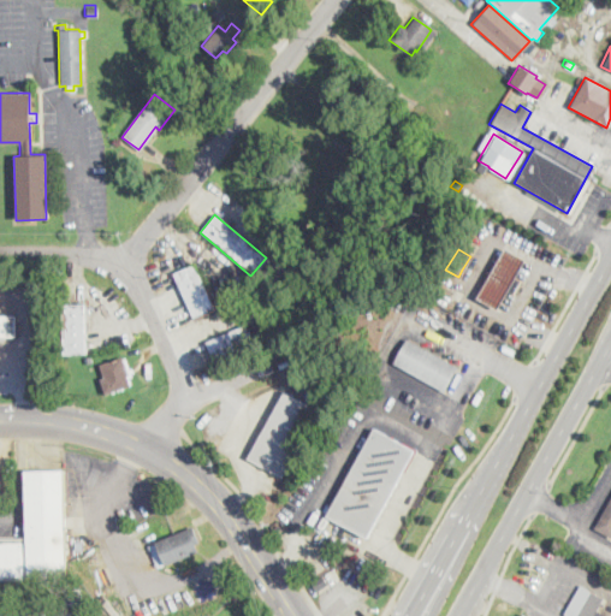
[(522,260),(512,278),(511,277),(503,290),(505,291),(494,309),(494,311),(474,298),(503,249),(522,260)]
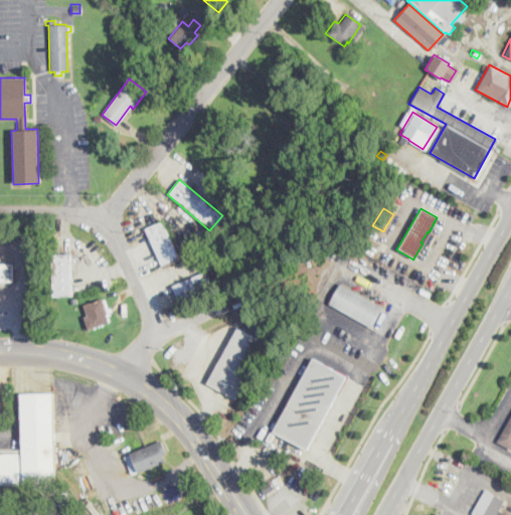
[(177,259),(160,267),(143,228),(161,221),(177,259)]
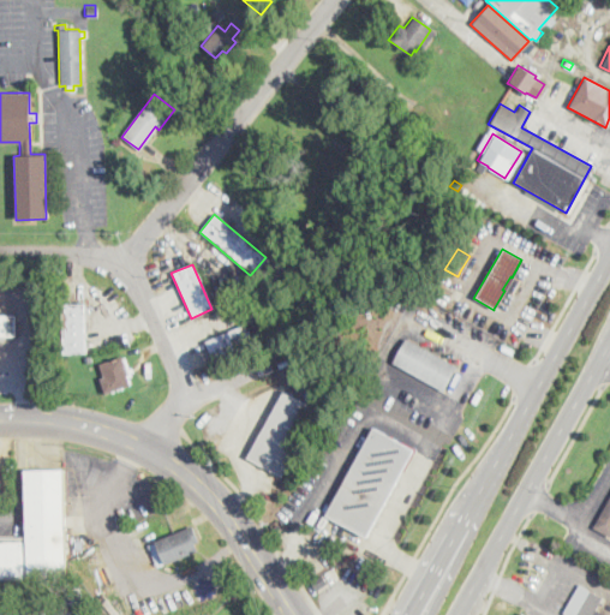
[(518,281),(509,294),(504,291),(502,290),(510,276),(512,278),(518,281)]
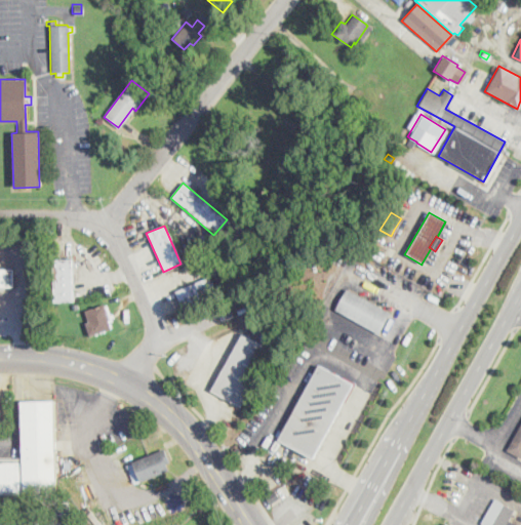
[(71,301),(52,301),(51,259),(71,259),(71,301)]
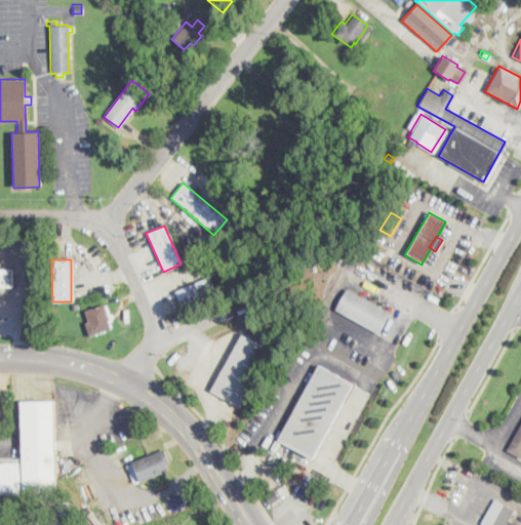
[(10,287),(0,287),(0,269),(10,269),(10,287)]
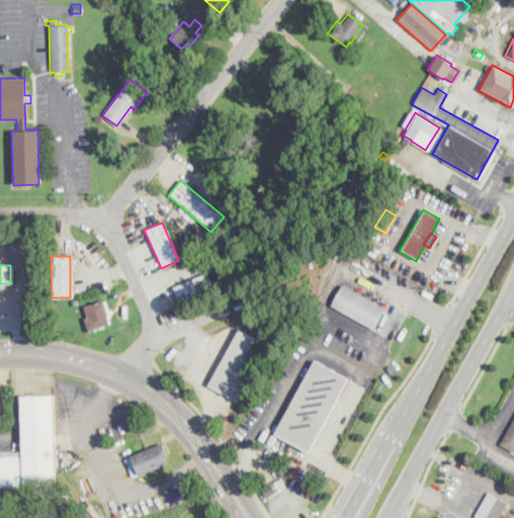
[(215,289),(179,306),(171,287),(206,272),(215,289)]
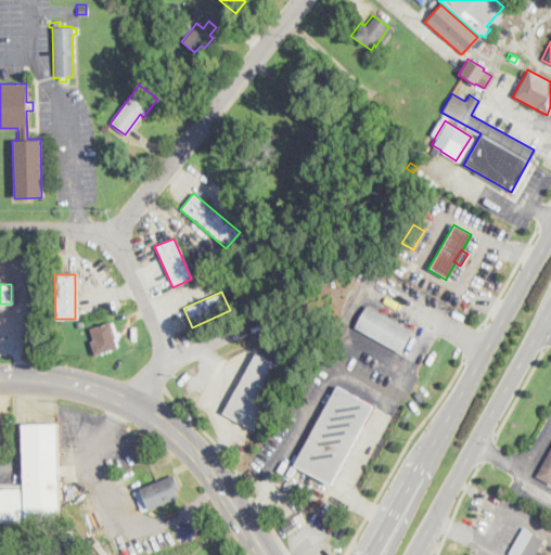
[(411,331),(398,353),(351,328),(364,305),(411,331)]
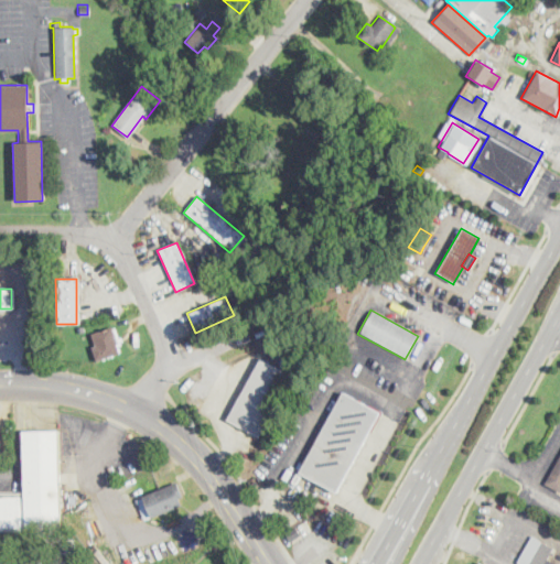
[(105,320),(107,327),(117,324),(121,337),(127,335),(132,347),(94,361),(89,347),(93,346),(88,334),(99,329),(97,323),(105,320)]
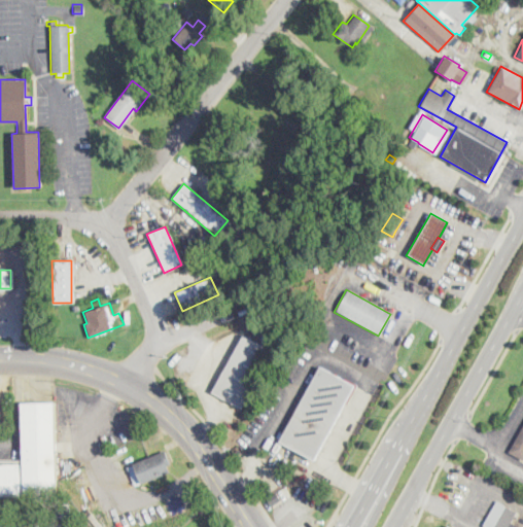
[(263,327),(267,329),(275,334),(269,345),(257,339),(263,327)]
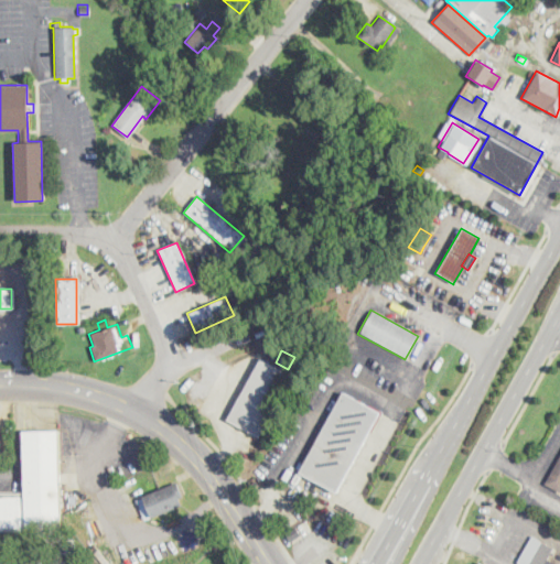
[(289,376),(255,436),(225,420),(258,359),(289,376)]
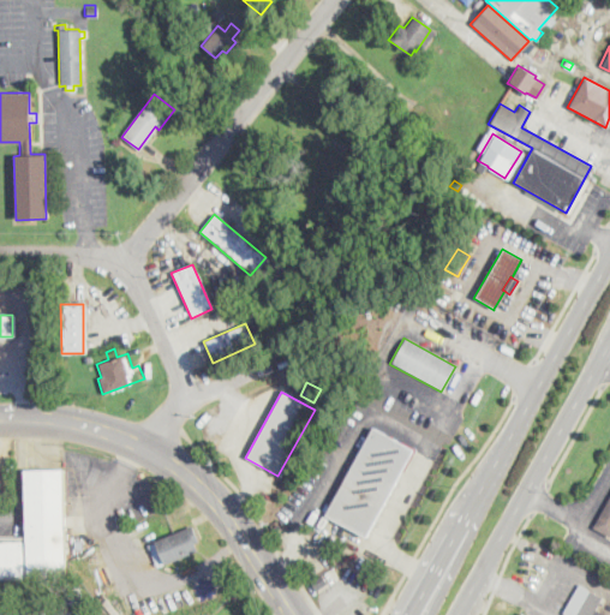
[(323,400),(321,406),(315,404),(320,394),(326,396),(323,400)]
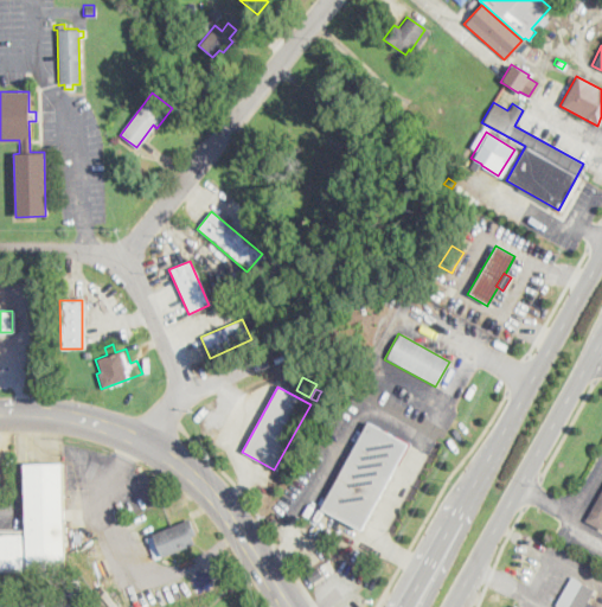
[(405,443),(359,530),(319,509),(320,506),(315,504),(319,497),(324,499),(365,422),(405,443)]
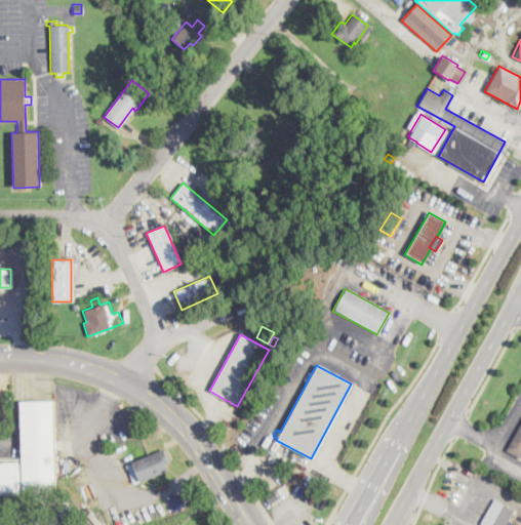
[(54,492),(0,493),(0,459),(22,459),(19,401),(52,401),(54,492)]
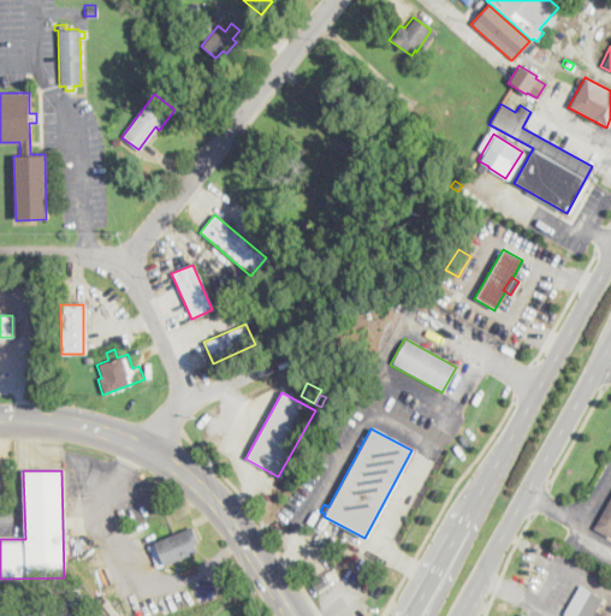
[(610,533),(607,538),(591,528),(610,491),(610,533)]
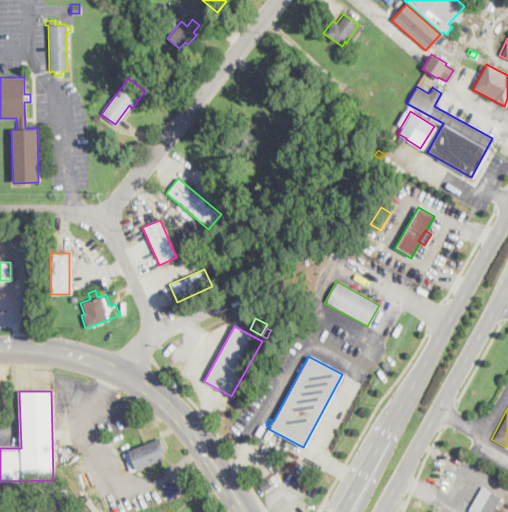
[(162,458),(128,473),(125,466),(120,454),(126,451),(141,444),(157,437),(157,438),(162,449),(163,451),(160,452),(162,458)]
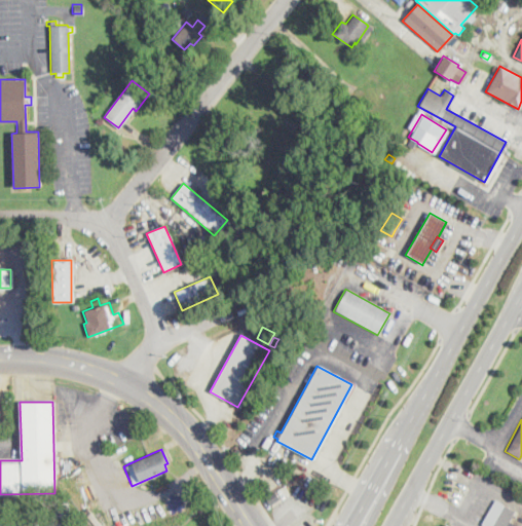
[(285,494),(278,498),(272,491),(282,485),(287,493),(285,494)]
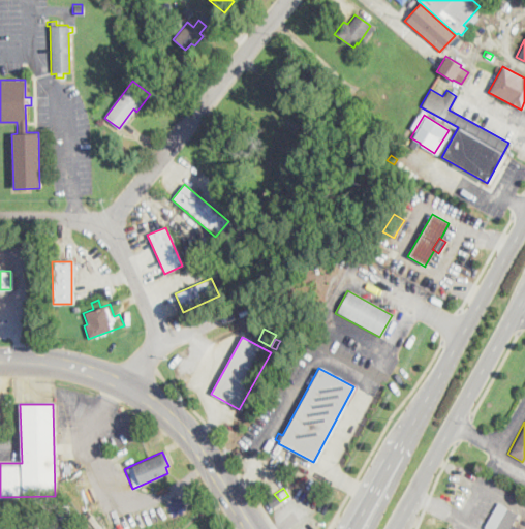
[(280,501),(271,508),(265,501),(274,494),(280,501)]
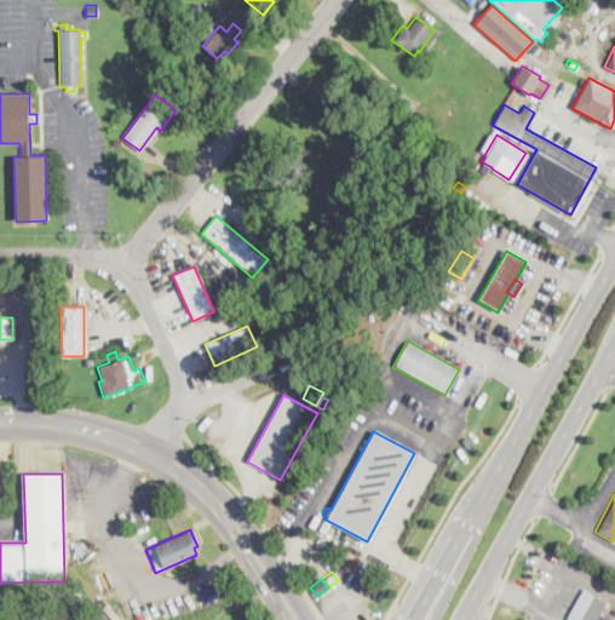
[(604,602),(595,619),(569,619),(565,618),(580,590),(604,602)]
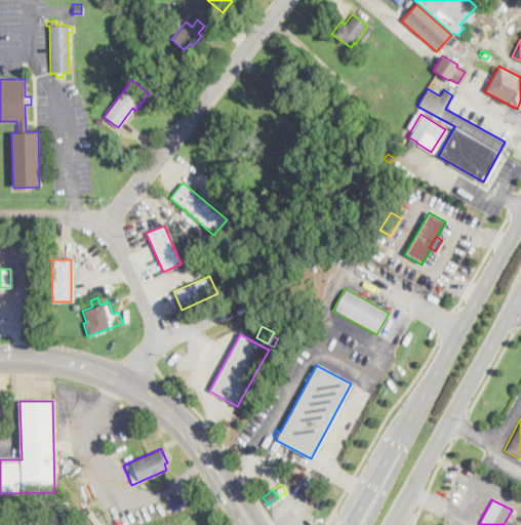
All buildings are outlined.
